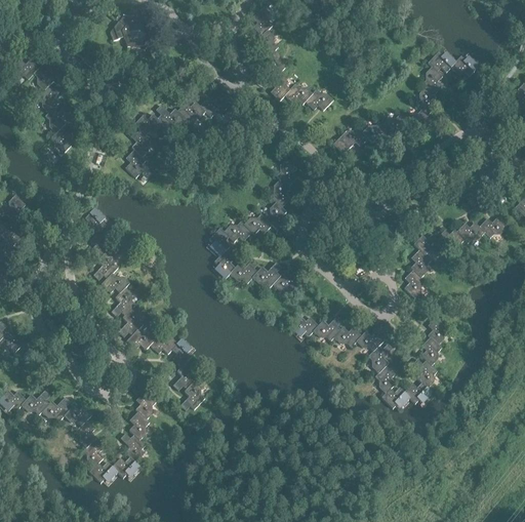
[(253,27),(261,35),(268,30),(273,24),(269,21),(269,13),(261,7),(252,17),(254,19),(255,17),(259,21),(253,27)]
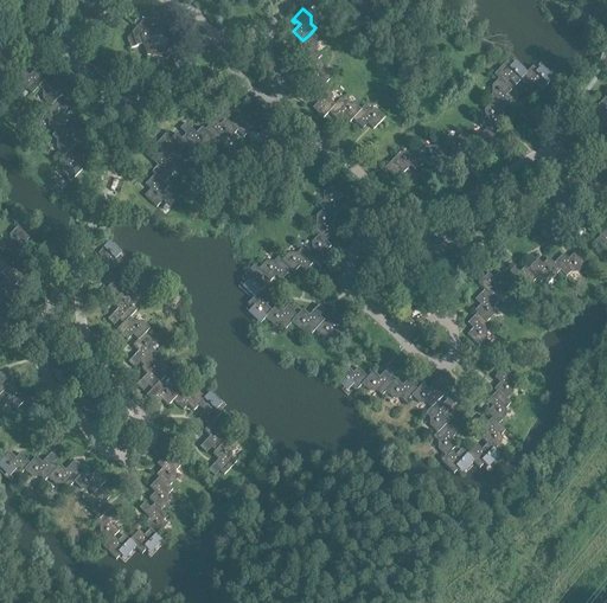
[(176,58),(183,49),(180,51),(174,46),(179,42),(180,43),(180,40),(179,40),(173,24),(173,23),(172,23),(154,20),(153,19),(152,19),(136,17),(133,21),(136,25),(132,31),(136,44),(142,42),(147,52),(147,53),(147,55),(148,53),(166,57),(167,57),(167,56),(170,53),(176,58)]
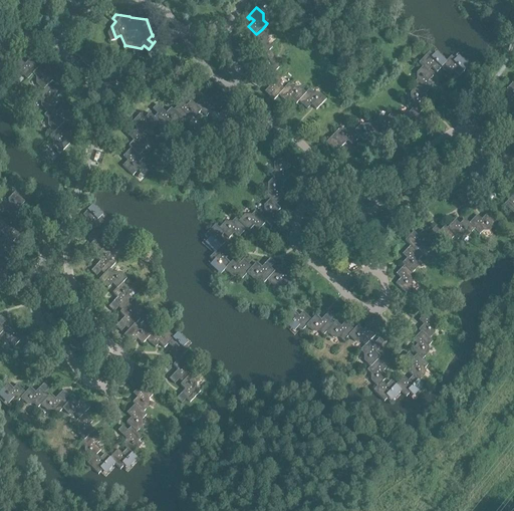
[(253,48),(261,56),(268,48),(269,49),(272,45),(268,42),(268,35),(262,29),(256,34),(252,39),(254,40),(255,39),(259,42),(253,48)]
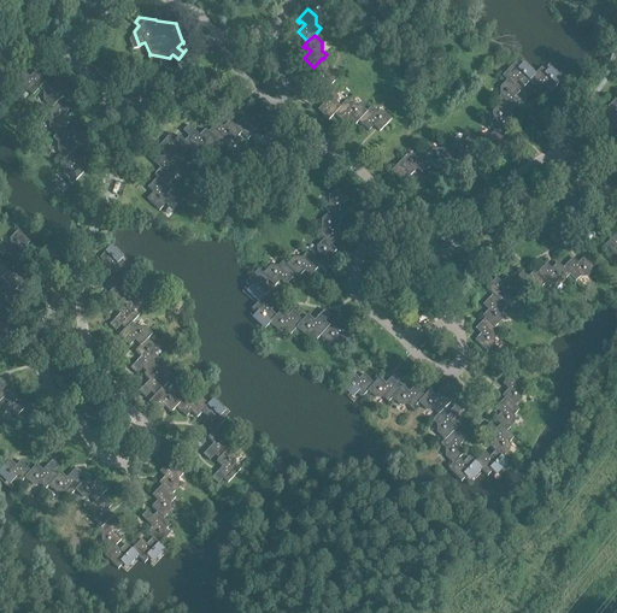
[(313,68),(311,70),(313,72),(315,70),(318,74),(311,82),(322,92),(328,84),(329,84),(335,78),(330,74),(330,65),(323,59),(322,58),(313,68)]
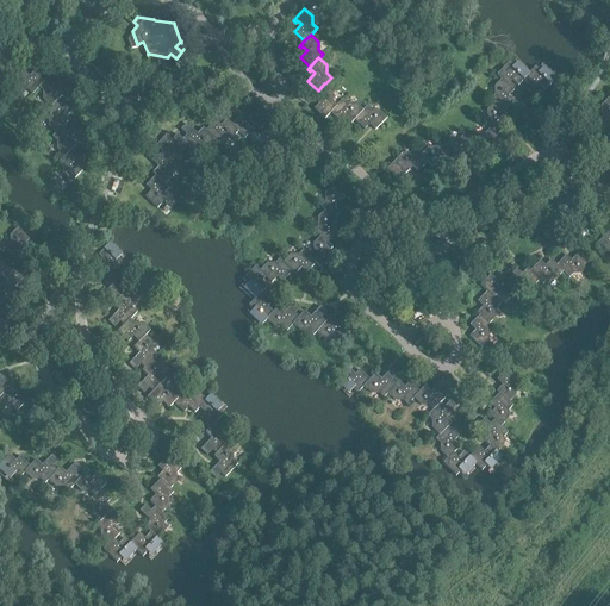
[(497,73),(502,77),(502,76),(508,82),(515,75),(518,79),(516,81),(518,83),(523,77),(529,70),(522,64),(514,64),(509,60),(497,73)]
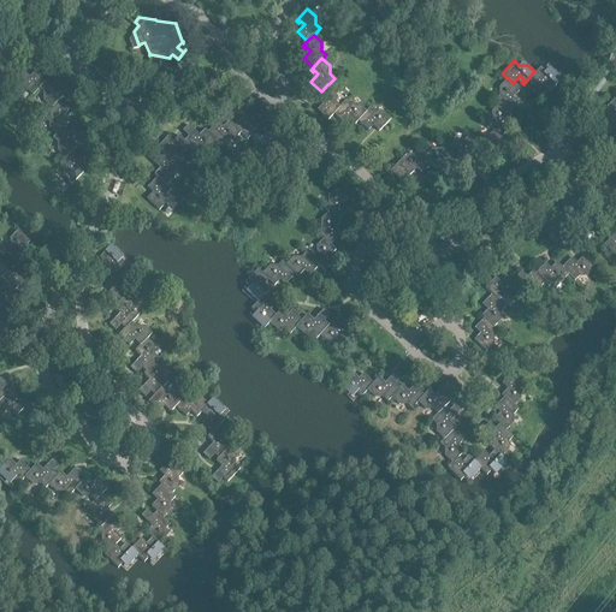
[(22,71),(21,71),(11,61),(4,70),(0,65),(3,64),(0,61),(0,81),(4,81),(9,85),(12,81),(22,71)]
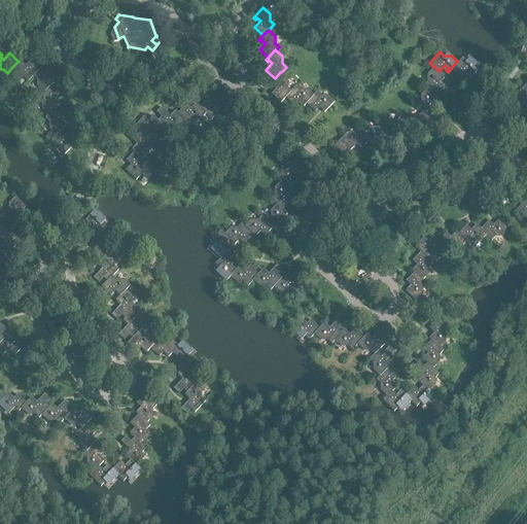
[(462,56),(457,61),(452,67),(461,75),(467,69),(470,72),(468,74),(470,76),(481,66),(473,59),(466,60),(462,56)]
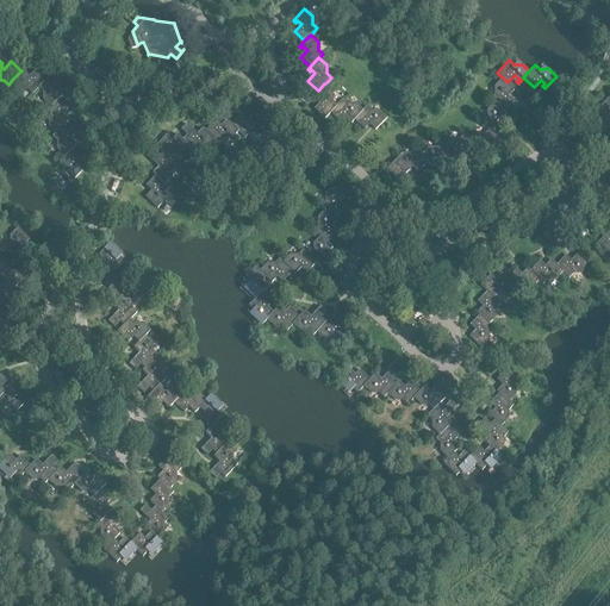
[(24,68),(20,70),(22,70),(12,80),(20,87),(27,87),(32,92),(38,85),(45,79),(44,77),(35,68),(27,76),(24,73),(26,70),(24,68)]
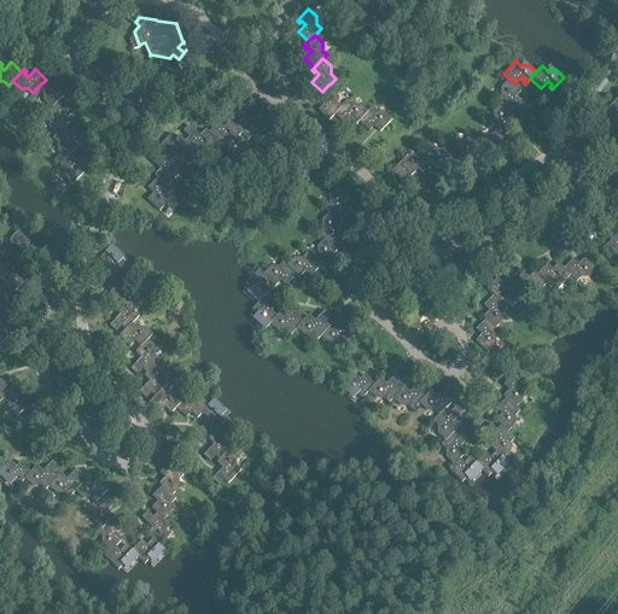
[(46,80),(39,86),(44,91),(44,98),(51,105),(51,106),(58,99),(63,94),(60,92),(58,94),(54,91),(62,82),(56,77),(51,72),(45,79),(46,80)]
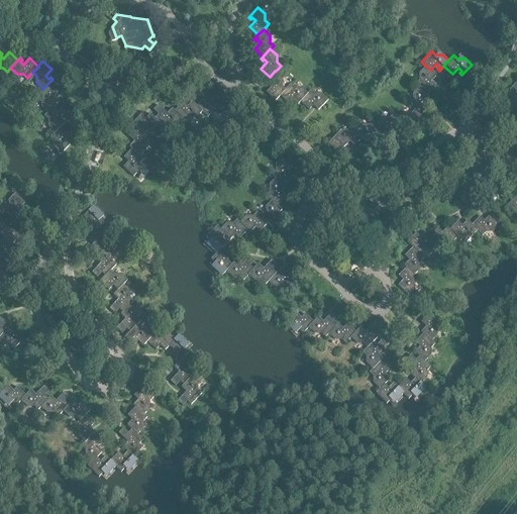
[(415,82),(419,85),(427,93),(427,92),(435,84),(428,78),(431,75),(433,77),(435,75),(430,70),(425,65),(425,66),(419,72),(419,79),(415,82)]
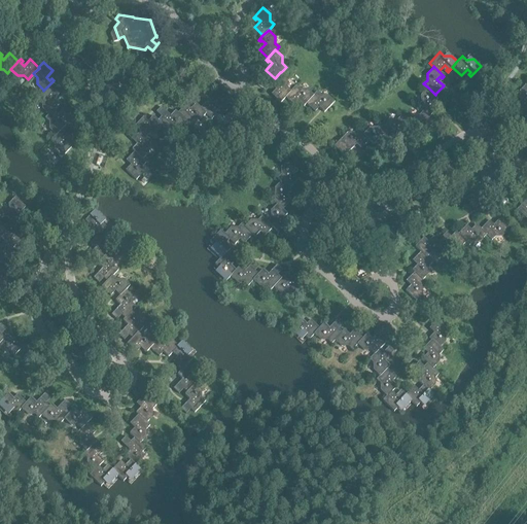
[(287,78),(281,72),(280,72),(275,78),(271,82),(273,84),(274,82),(278,85),(272,92),(280,101),(285,95),(291,90),(290,89),(287,85),(287,78)]
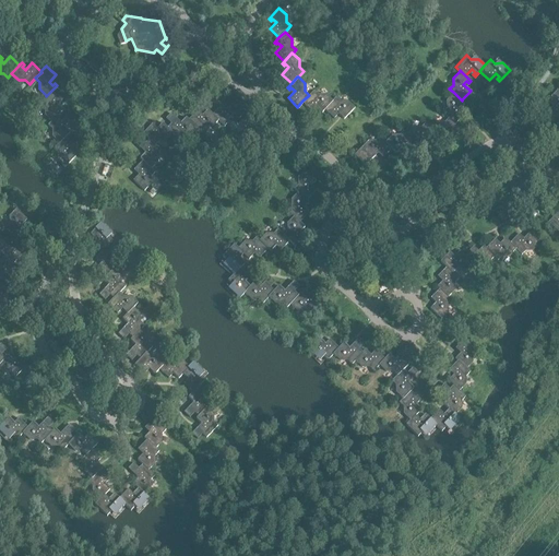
[(549,109),(558,118),(558,117),(558,87),(548,98),(550,101),(552,98),(556,102),(549,109)]
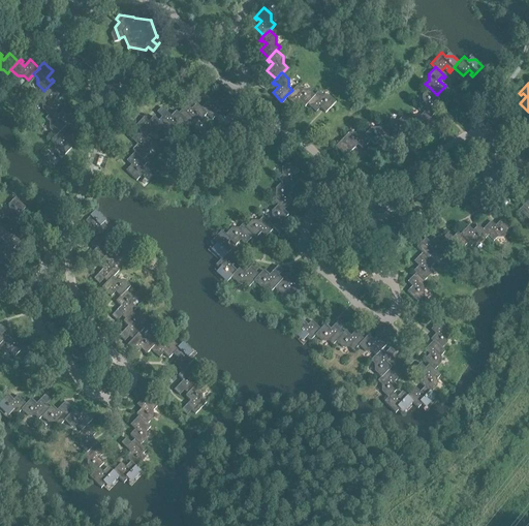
[(43,90),(38,96),(42,100),(42,107),(49,113),(49,114),(57,105),(59,103),(57,101),(55,103),(52,100),(63,89),(58,84),(53,89),(50,85),(43,91),(43,90)]
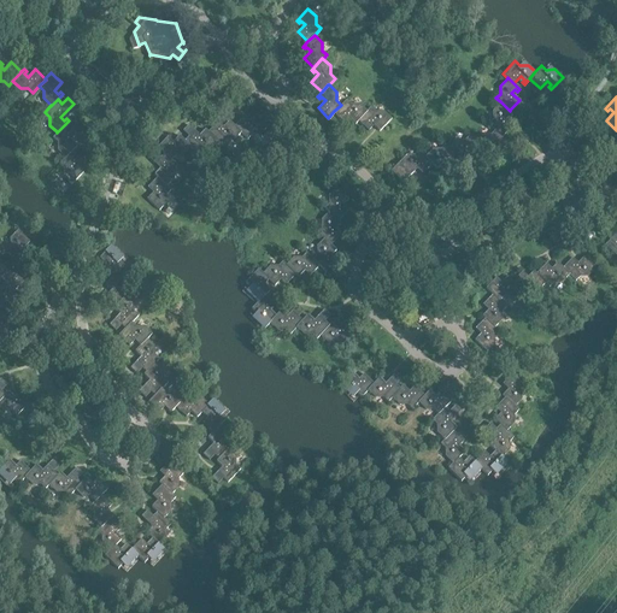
[(356,122),(358,119),(358,118),(368,110),(366,108),(359,101),(351,102),(346,98),(340,104),(341,105),(334,111),(345,121),(352,113),(356,117),(353,119),(356,122)]
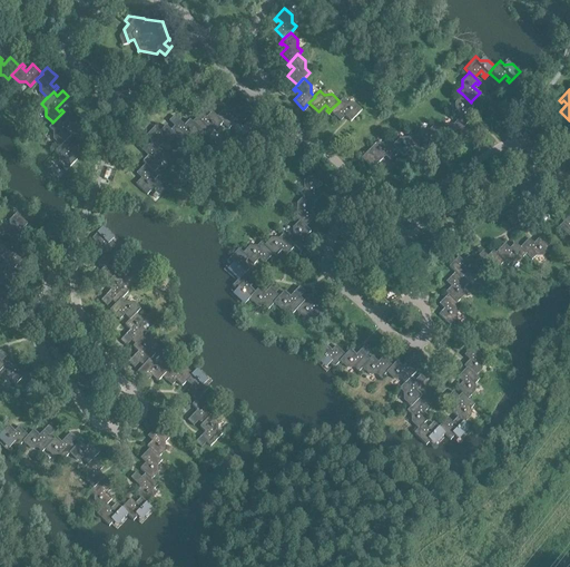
[(463,125),(464,124),(473,115),(465,108),(469,105),(471,107),(473,105),(471,101),(471,103),(462,94),(455,101),(455,109),(451,113),(458,118),(463,125)]
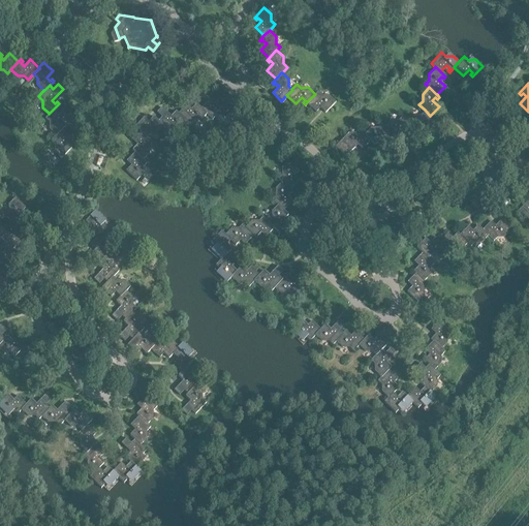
[(307,101),(307,102),(316,111),(322,103),(325,106),(323,109),(325,111),(336,100),(329,94),(321,94),(317,90),(314,93),(315,94),(307,101)]
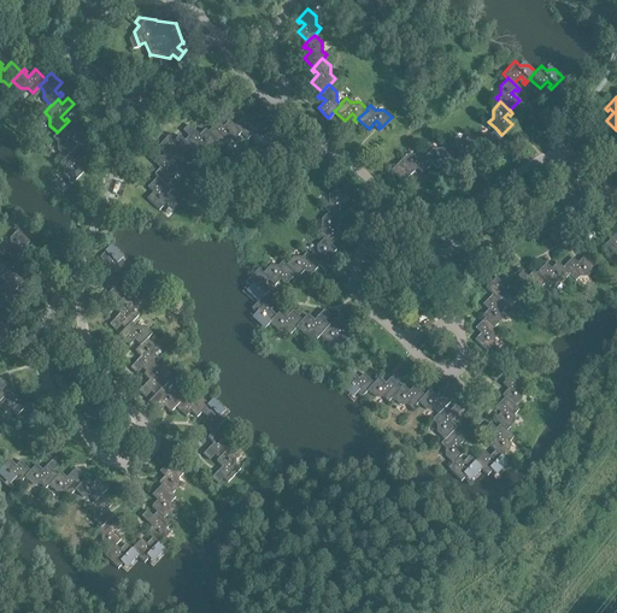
[(235,124),(241,130),(247,137),(252,133),(260,133),(268,124),(256,112),(253,115),(256,117),(252,121),(245,113),(235,124)]
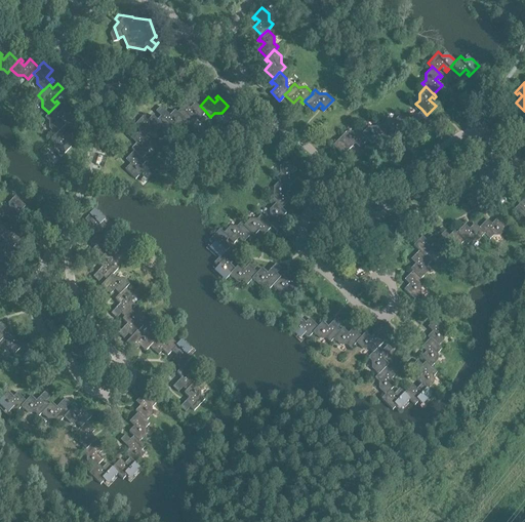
[(177,111),(185,118),(185,119),(188,122),(192,118),(197,118),(199,118),(205,111),(200,106),(197,103),(195,101),(193,103),(195,105),(192,108),(186,102),(177,111)]
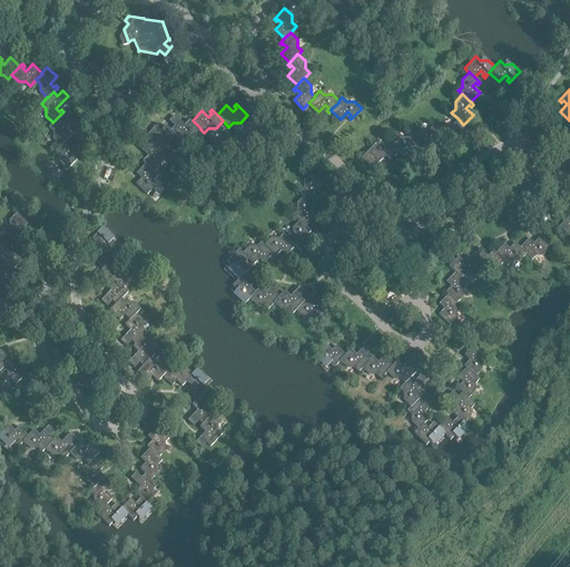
[(70,123),(61,114),(52,123),(52,121),(49,126),(53,129),(53,137),(60,144),(67,138),(71,133),(69,130),(67,133),(64,129),(70,123)]
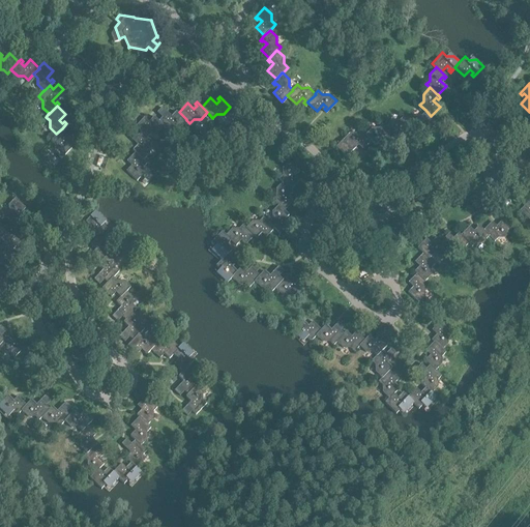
[(162,106),(157,111),(162,115),(158,119),(165,124),(164,125),(170,130),(174,126),(180,126),(186,120),(186,119),(179,112),(177,110),(175,112),(176,113),(174,116),(167,110),(162,106)]
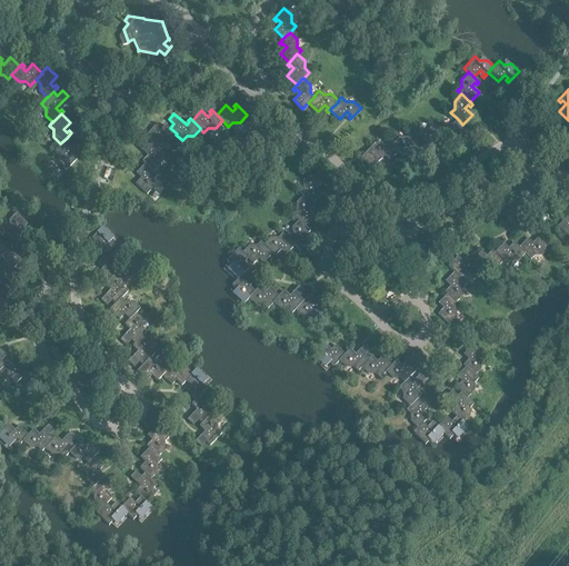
[(445,122),(439,129),(438,129),(445,136),(449,140),(451,138),(449,136),(452,132),(460,139),(469,130),(463,123),(462,125),(457,118),(452,122),(445,122)]
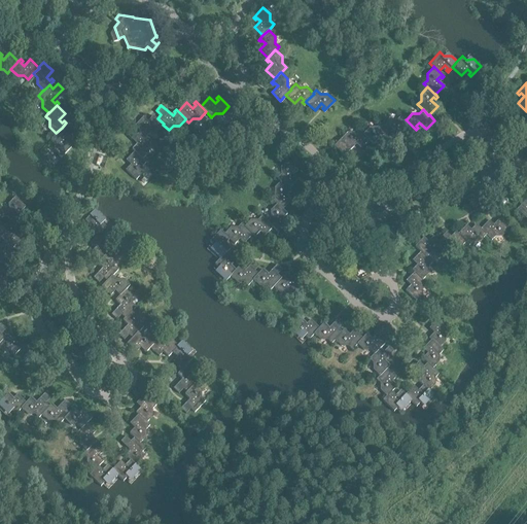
[(143,114),(135,124),(140,129),(141,129),(146,135),(146,134),(150,131),(157,131),(163,125),(164,124),(157,118),(153,114),(151,116),(153,117),(150,120),(143,114)]
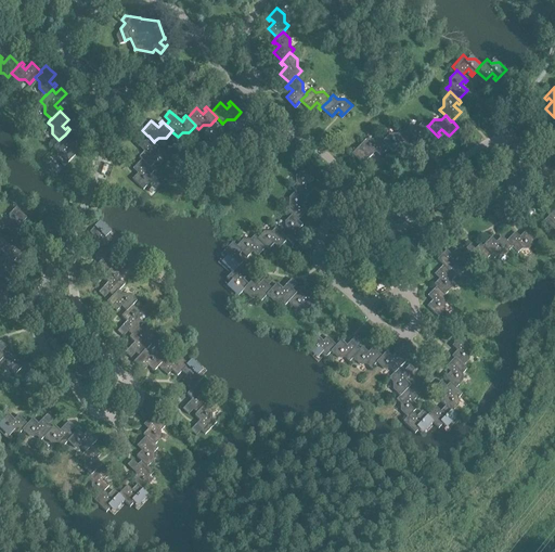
[(427,126),(428,126),(422,120),(418,125),(411,125),(404,131),(403,132),(412,140),(414,142),(416,140),(415,138),(418,135),(425,141),(434,132),(427,126)]
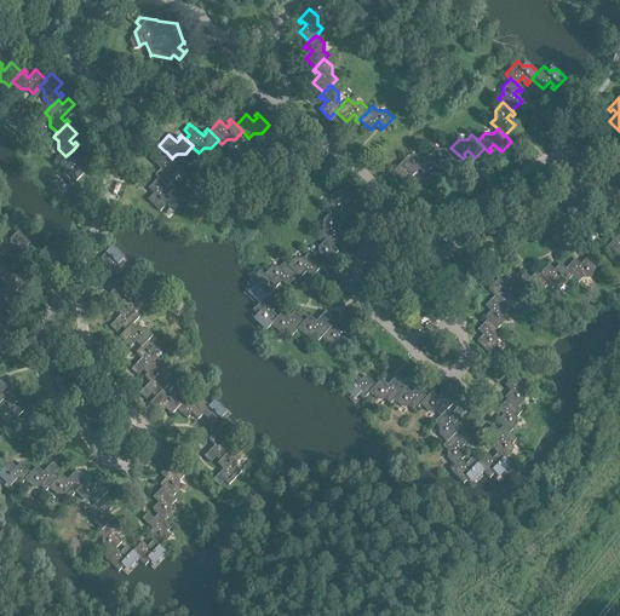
[(435,148),(428,155),(435,162),(434,162),(440,167),(442,165),(440,162),(443,159),(451,166),(460,156),(451,148),(452,147),(447,143),(443,148),(435,148)]
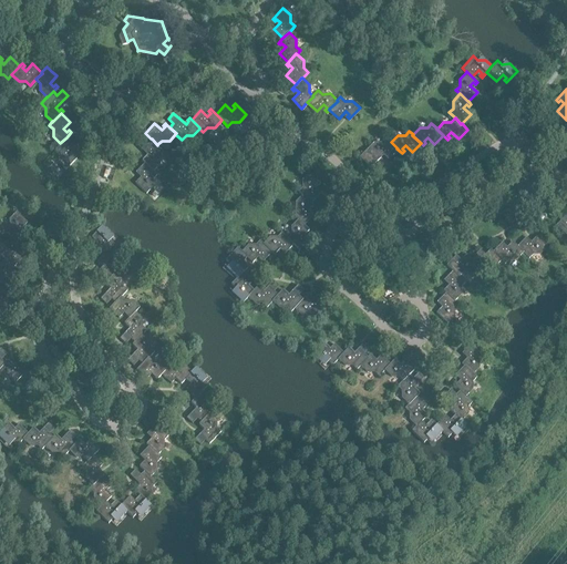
[(373,141),(367,147),(359,156),(370,166),(380,156),(378,154),(381,151),(388,157),(397,149),(398,149),(391,142),(385,136),(381,141),(373,141)]
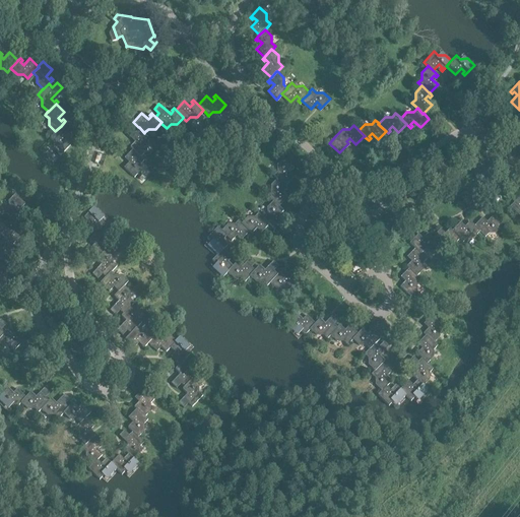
[(55,131),(50,136),(54,140),(54,147),(60,153),(70,143),(68,141),(66,143),(63,140),(69,134),(61,126),(55,131)]
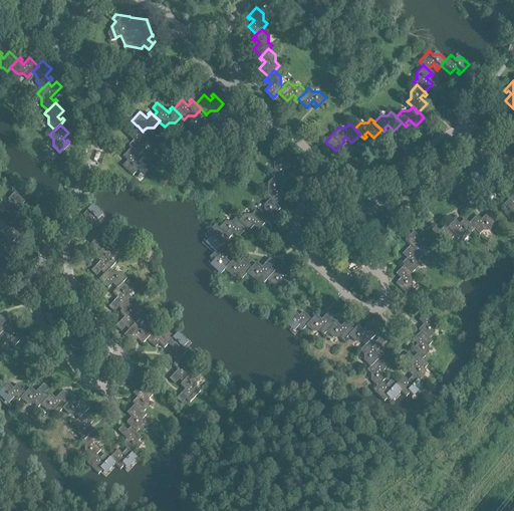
[(129,124),(124,130),(129,135),(136,141),(133,144),(131,142),(129,144),(131,146),(132,146),(139,154),(140,153),(145,147),(145,140),(149,137),(143,131),(143,132),(138,125),(137,125),(134,130),(129,124)]
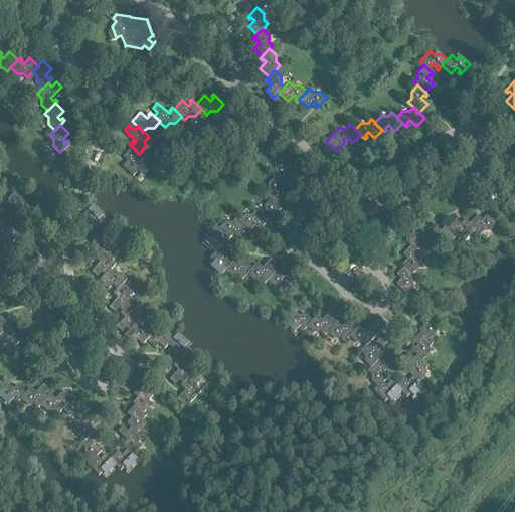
[(125,162),(123,164),(133,174),(139,167),(139,160),(143,156),(140,153),(139,154),(132,146),(131,146),(123,155),(130,161),(127,164),(125,162)]
